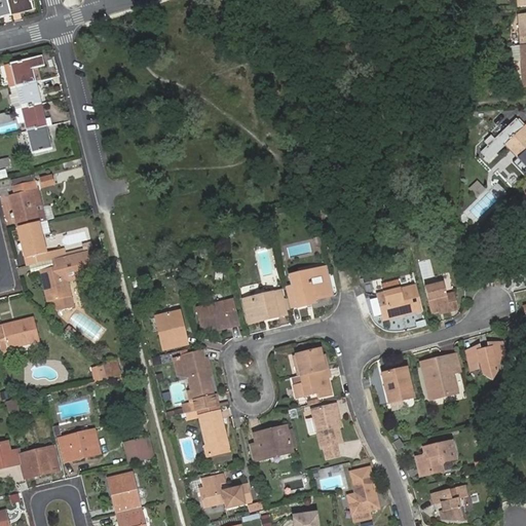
[(0,0),(0,16),(2,16),(1,13),(10,10),(7,0),(0,0)]
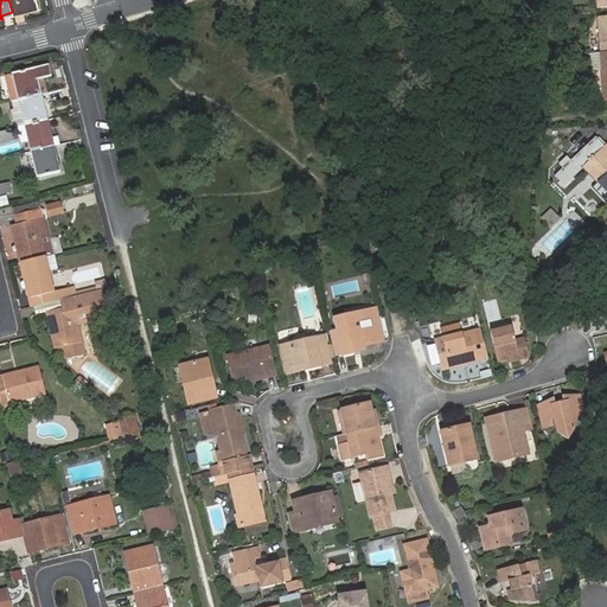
[(23,14),(39,10),(36,0),(8,0),(12,12),(21,11),(23,14)]
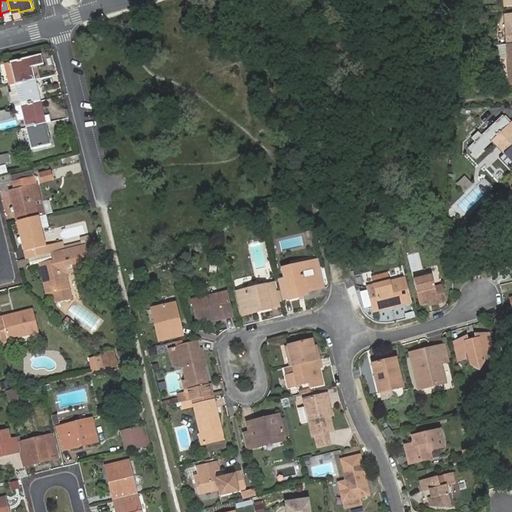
[(506,44),(498,45),(499,60),(507,60),(506,44)]
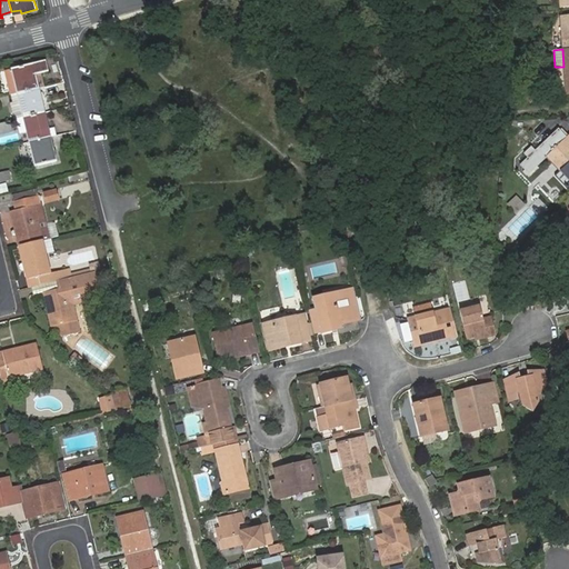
[(5,70),(10,95),(11,93),(17,92),(39,87),(36,73),(40,73),(48,71),(46,61),(5,70)]
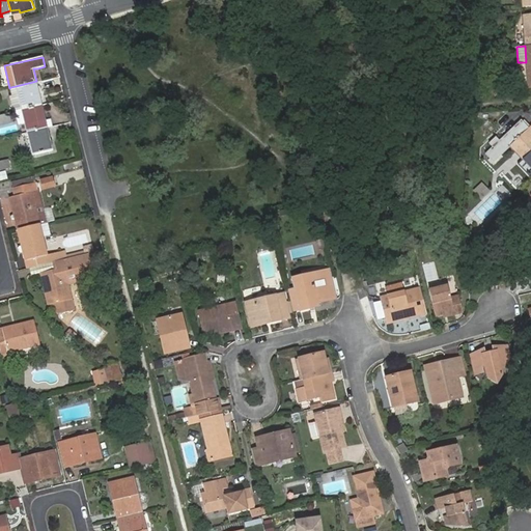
[(16,86),(21,110),(37,106),(34,93),(39,92),(36,81),(16,86)]
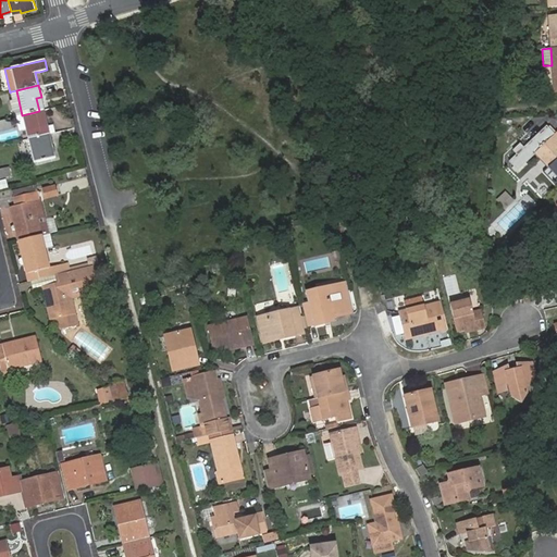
[(10,101),(14,118),(22,115),(16,90),(11,91),(12,100),(10,101)]
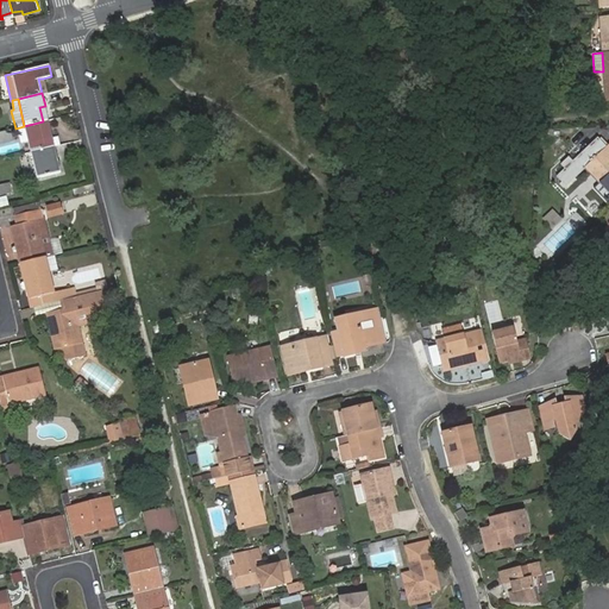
[(24,126),(31,152),(55,146),(52,138),(51,135),(46,137),(43,121),(24,126)]
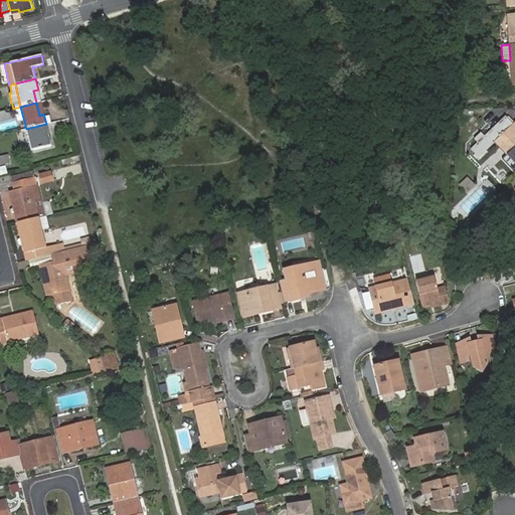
[(0,120),(10,118),(8,110),(0,111),(0,120)]
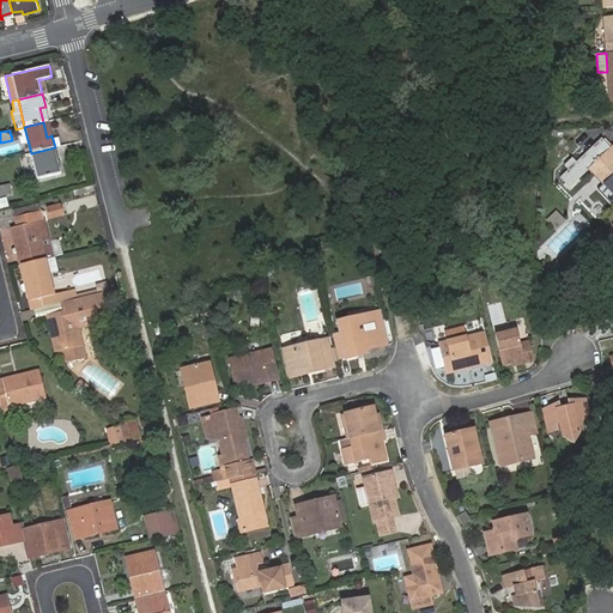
[(612,144),(589,168),(594,174),(607,188),(612,194),(612,159),(612,158),(612,144)]
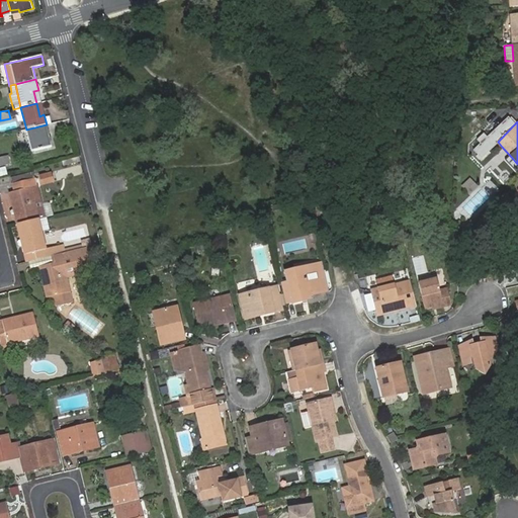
[(26,130),(31,152),(48,148),(45,135),(49,134),(47,124),(26,130)]
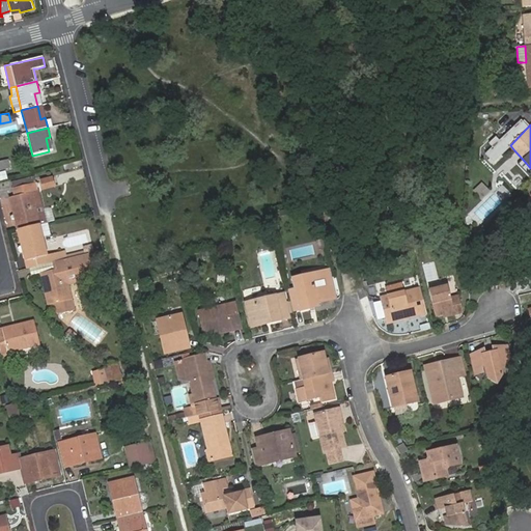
[(526,163),(514,150),(509,155),(522,168),(526,163)]
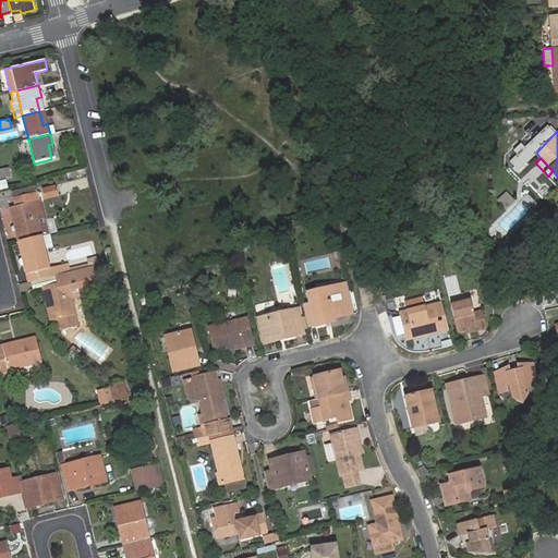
[(0,178),(11,176),(9,167),(0,169),(0,178)]
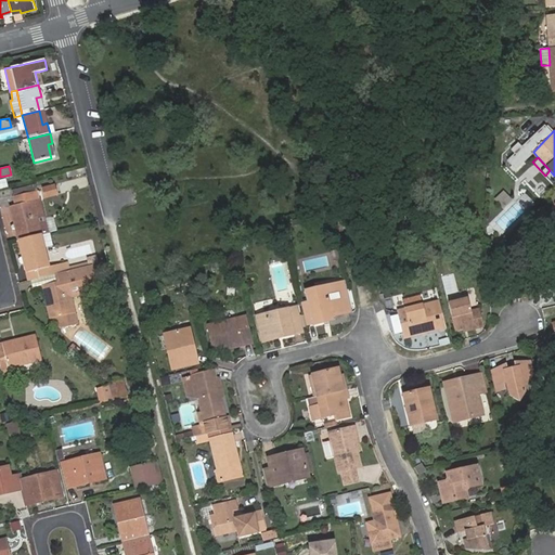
[(540,180),(531,190),(528,186),(521,194),(534,206),(542,198),(541,197),(550,189),(540,180)]
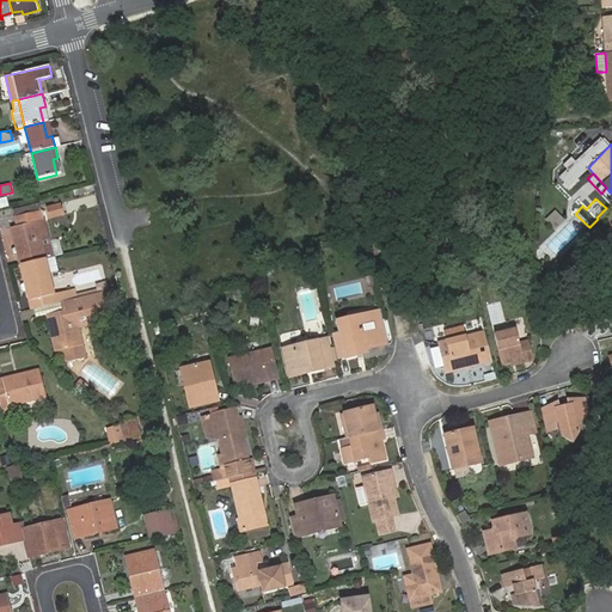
[(41,212),(40,204),(13,212),(14,218),(41,212)]
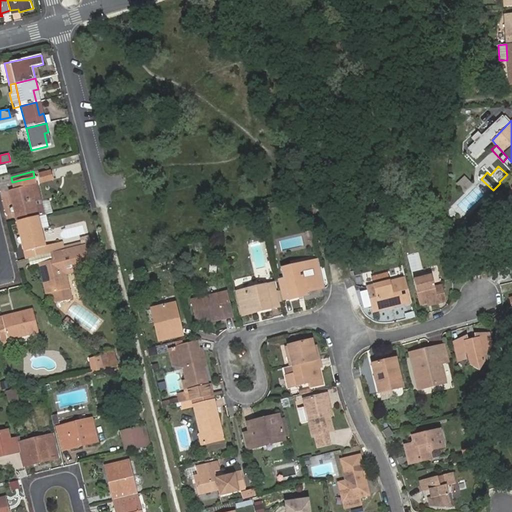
[(49,172),(41,174),(42,180),(51,178),(49,172)]
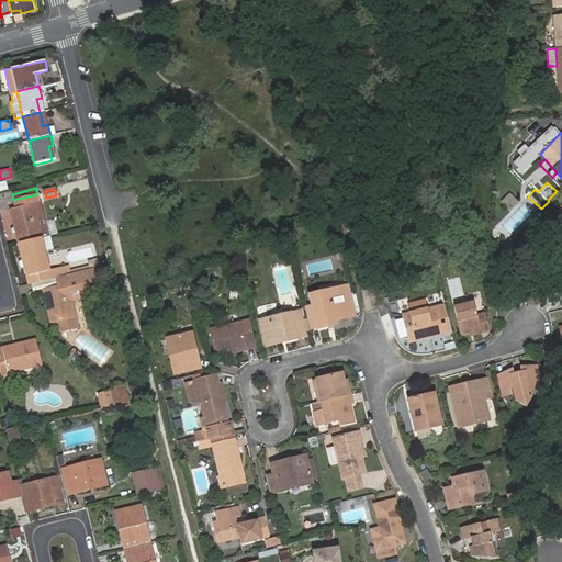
[(17,233),(19,243),(41,237),(48,235),(41,202),(40,201),(37,194),(13,200),(15,208),(10,209),(14,227),(17,233)]
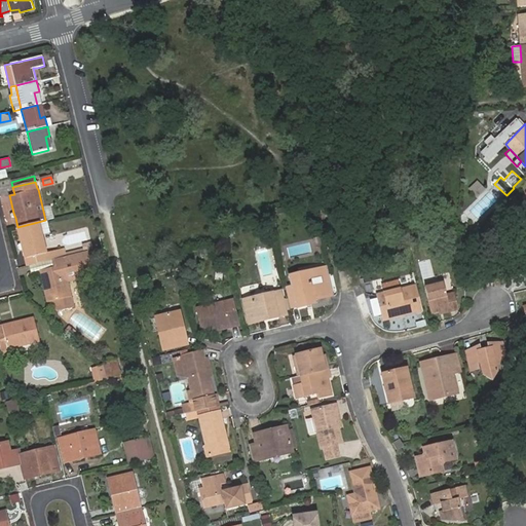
[(478,183),(471,190),(477,196),(484,189),(478,183)]
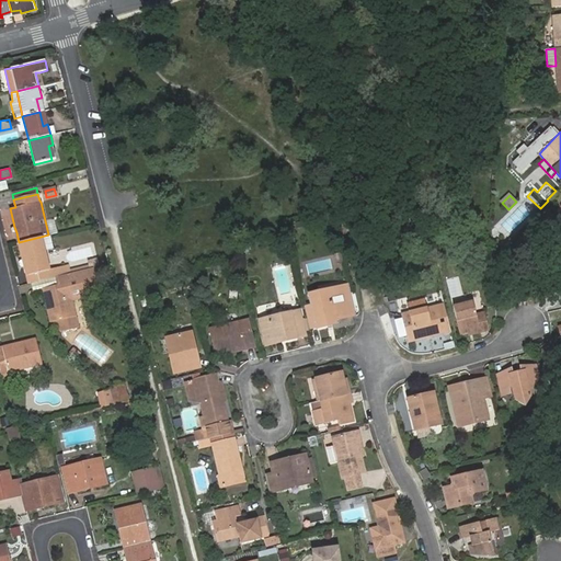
[(49,233),(56,232),(53,219),(46,220),(49,233)]
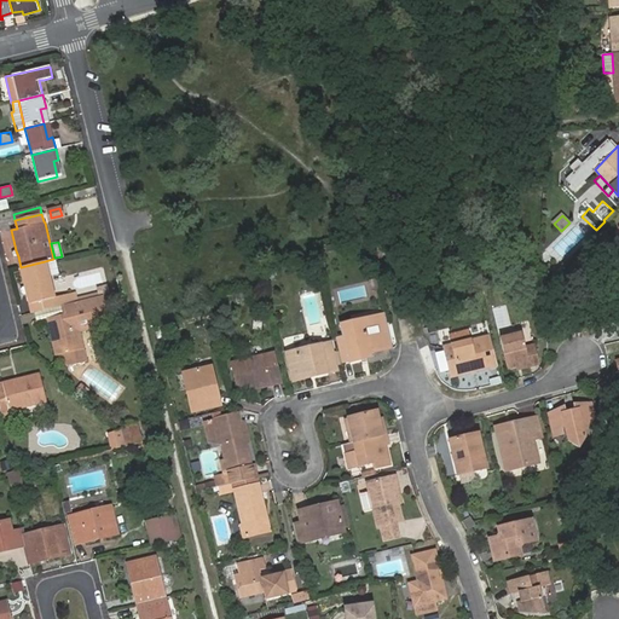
[(53,259),(45,261),(48,277),(57,275),(53,259)]
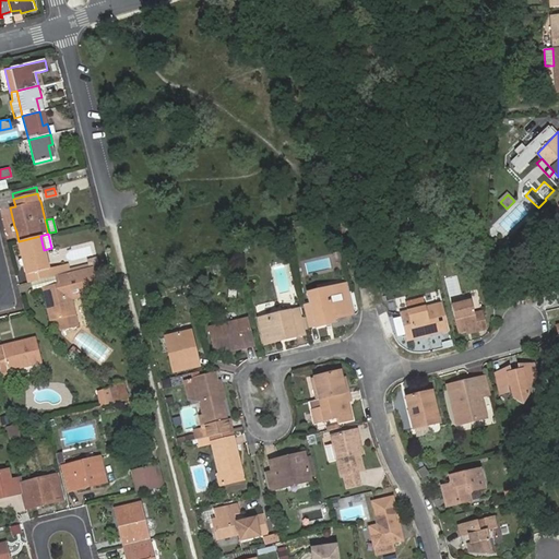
[(25,266),(28,283),(30,282),(55,276),(66,273),(63,265),(48,269),(44,250),(40,236),(19,241),(23,259),(25,266)]
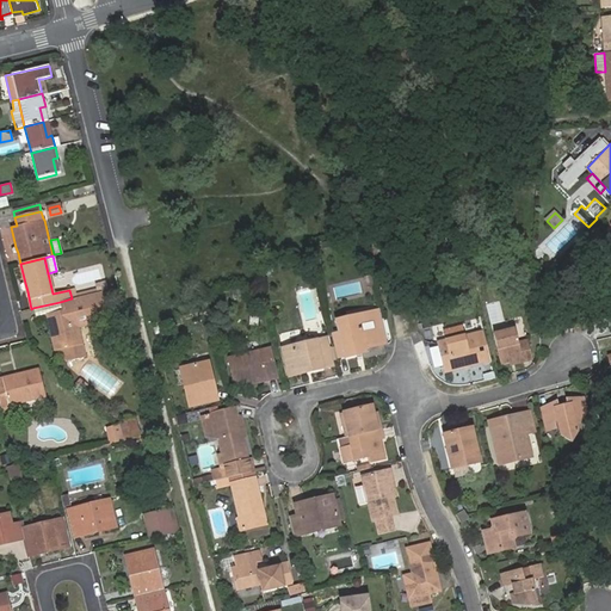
[(72,298),(60,302),(61,310),(47,314),(55,351),(66,362),(85,357),(76,326),(75,320),(87,316),(88,323),(104,320),(102,313),(107,312),(103,291),(76,297),(72,298)]
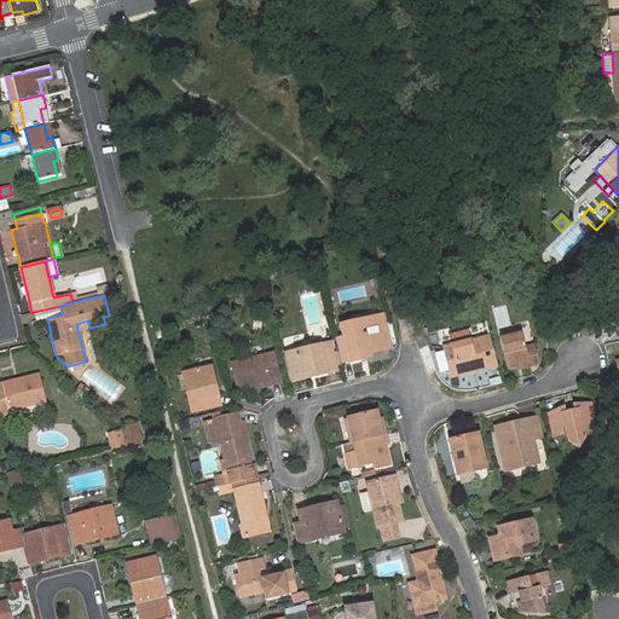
[(61,306),(33,312),(35,320),(47,318),(62,314),(61,306)]
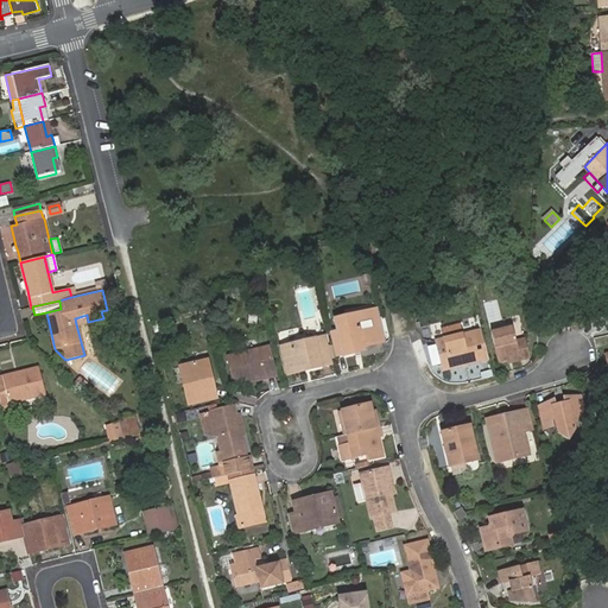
[(377,310),(371,311),(378,343),(382,342),(384,342),(377,310)]
